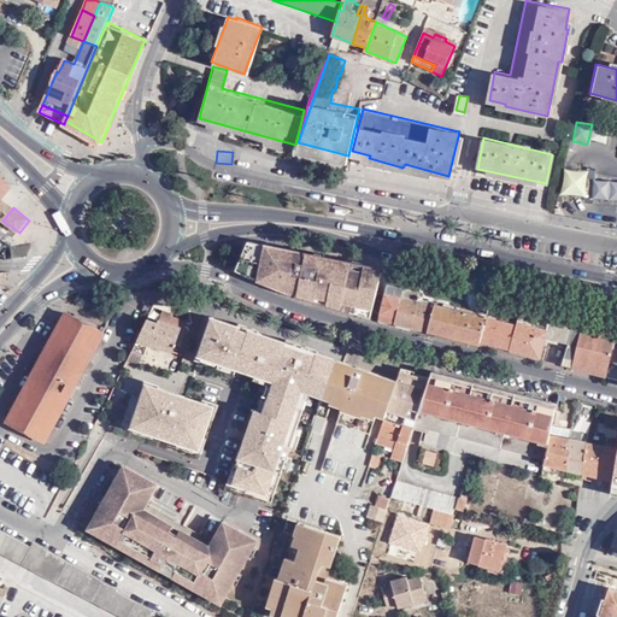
[(371,317),(383,269),(347,260),(250,240),(240,272),(276,288),(300,298),(356,313),(371,317)]
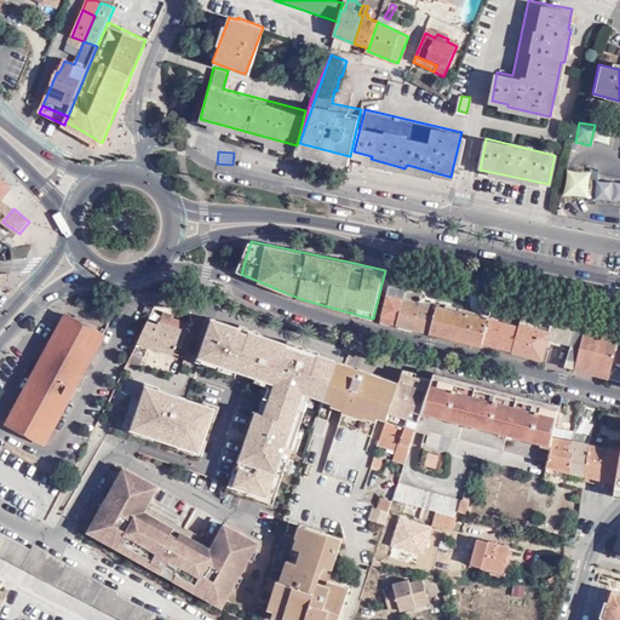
[(491,319),(497,293),(425,279),(422,293),(420,304),(437,308),(430,333),(482,346),(483,343),(491,319)]
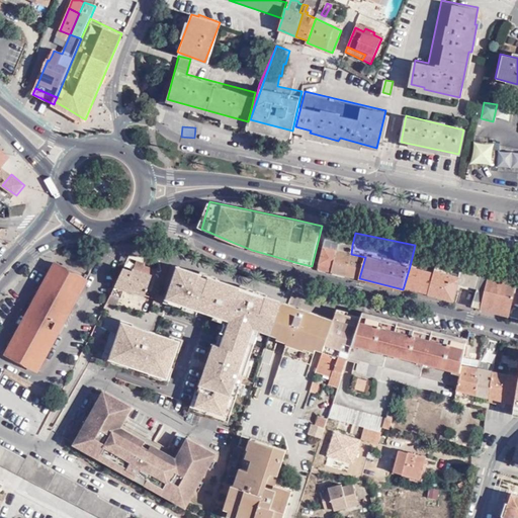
[(351,254),(352,245),(340,243),(341,237),(328,234),(319,268),(346,275),(351,254)]
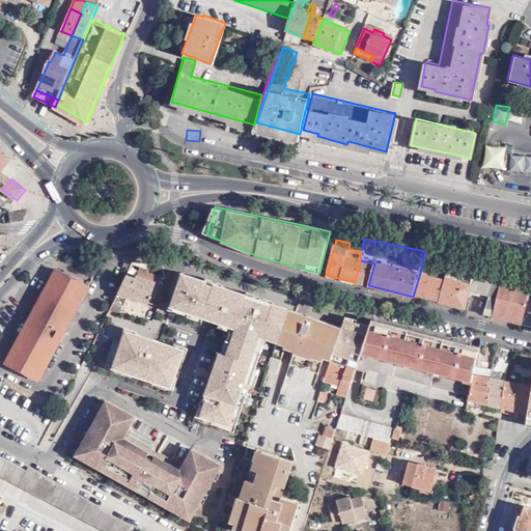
[(355,282),(368,285),(374,263),(360,260),(355,282)]
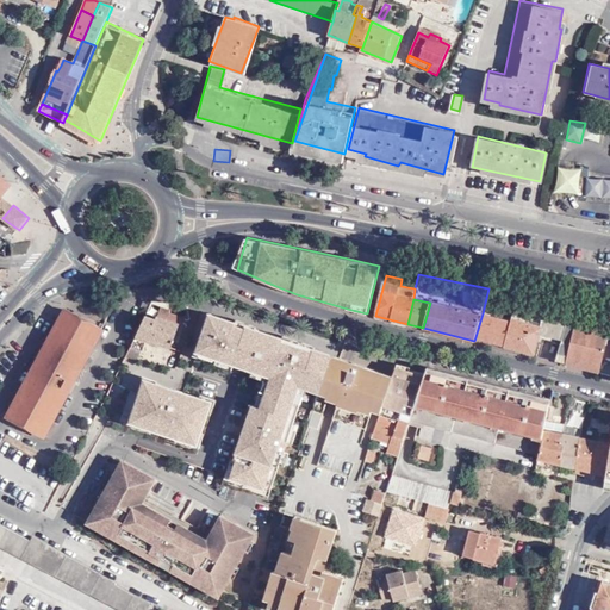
[(567,317),(568,315),(516,303),(511,321),(504,346),(534,354),(540,334),(561,340),(567,317)]
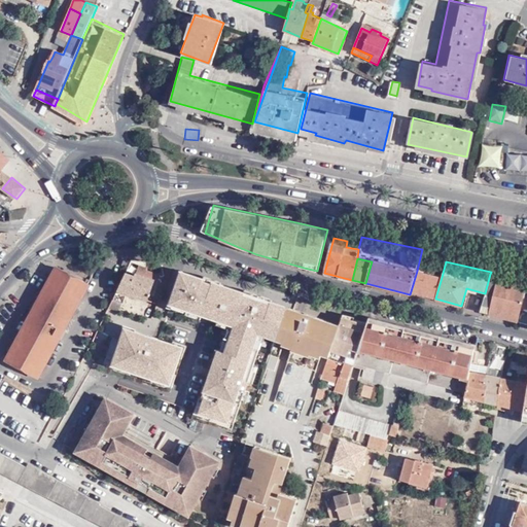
[(136,275),(128,273),(114,300),(119,301),(124,303),(128,293),(147,300),(154,279),(144,276),(146,271),(147,268),(139,265),(136,275)]
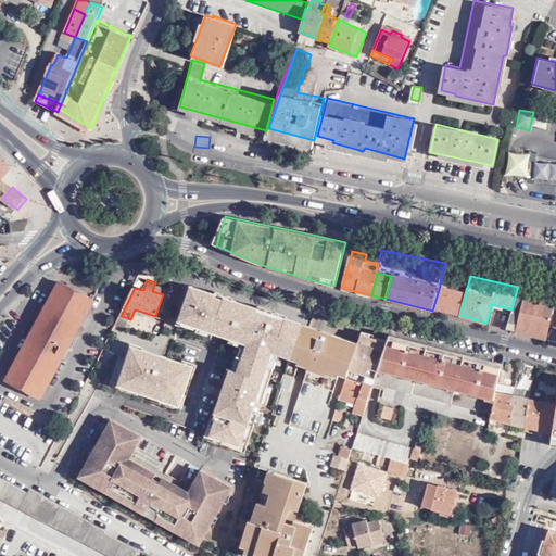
[(60,283),(8,381),(41,399),(93,302),(60,283)]
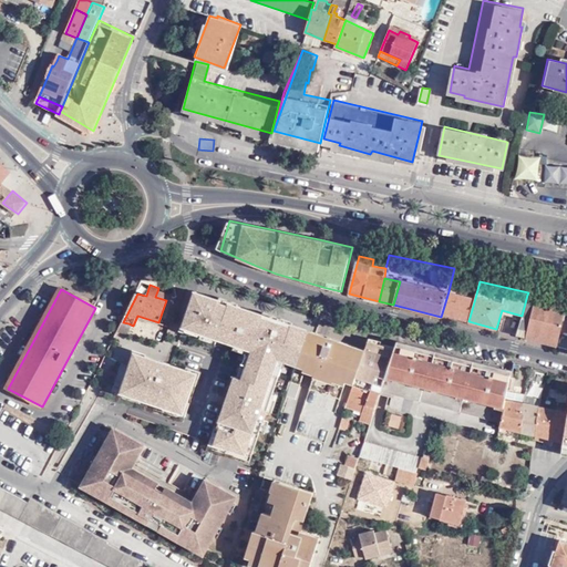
[(168,295),(157,291),(155,297),(166,300),(168,295)]
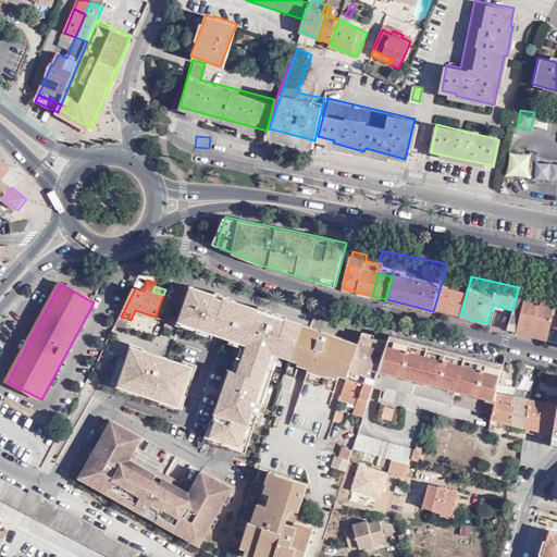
[(460,316),(467,293),(441,286),(434,308),(460,316)]
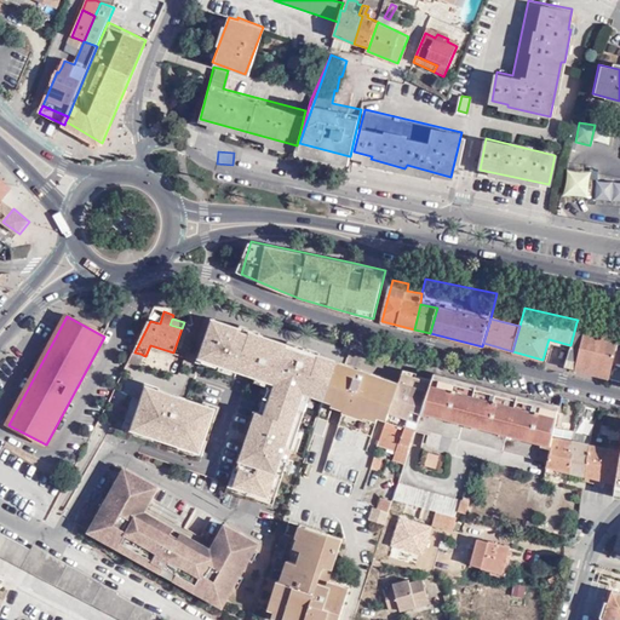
[(298,348),(293,350),(286,348),(287,344),(250,332),(250,334),(242,333),(241,329),(212,320),(200,359),(268,380),(276,384),(265,415),(260,413),(256,426),(253,426),(250,436),(252,437),(250,446),(247,445),(242,455),(246,457),(236,486),(276,499),(310,395),(325,400),(326,392),(337,361),(298,348)]
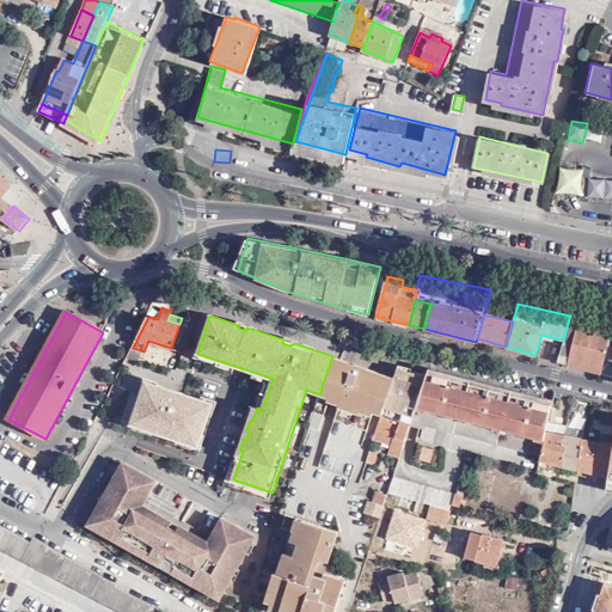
[(557,362),(603,373),(606,357),(611,331),(611,330),(611,329),(595,325),(594,328),(586,326),(587,323),(569,318),(563,341),(557,362)]
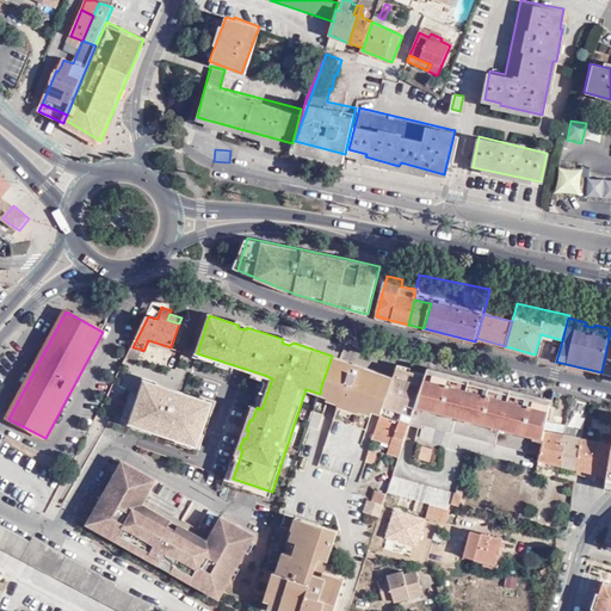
[(139,349),(133,347),(127,358),(133,360),(139,349)]
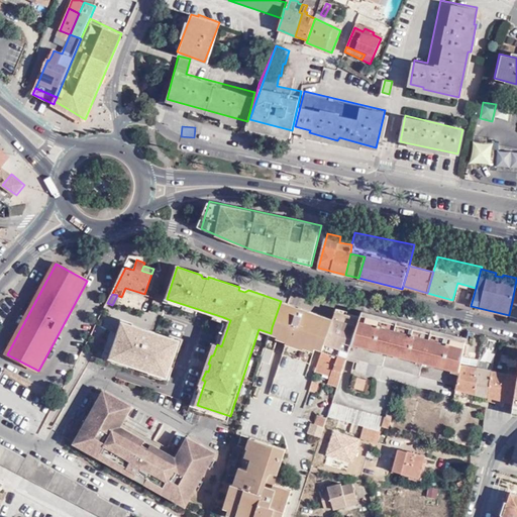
[(293,305),(281,301),(272,327),(280,330),(279,332),(283,333),(289,335),(288,339),(306,344),(307,341),(316,344),(316,348),(323,350),(324,347),(325,344),(333,318),(322,315),(315,312),(314,316),(308,314),(309,310),(293,305)]
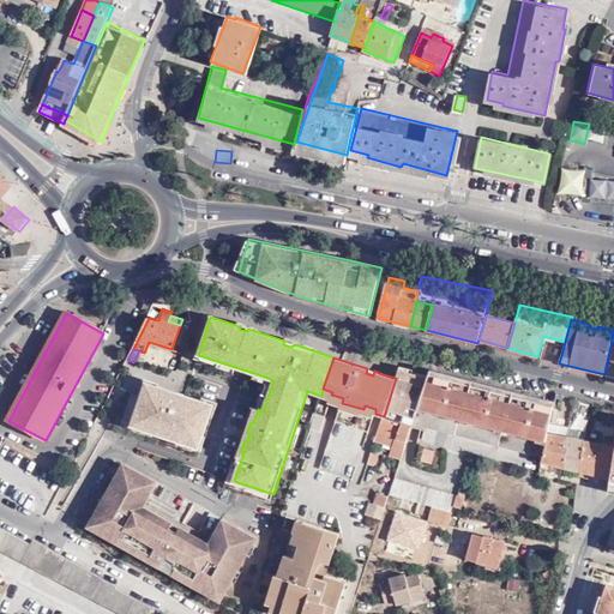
[(128,372),(133,362),(127,360),(124,368),(128,372)]
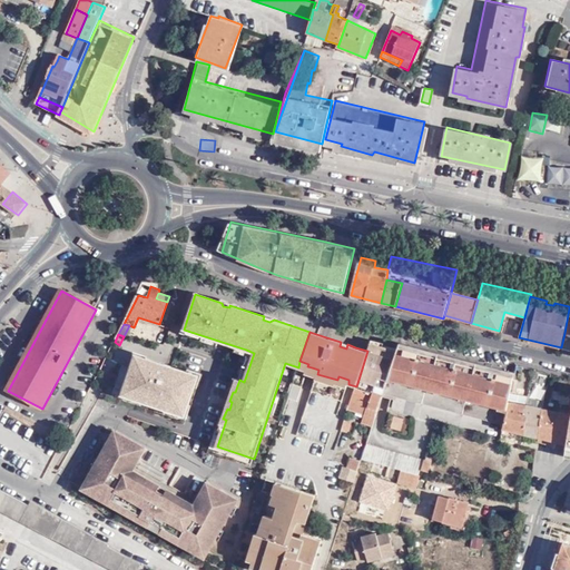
[(370,341),(367,351),(359,380),(376,385),(385,389),(399,351),(370,341)]
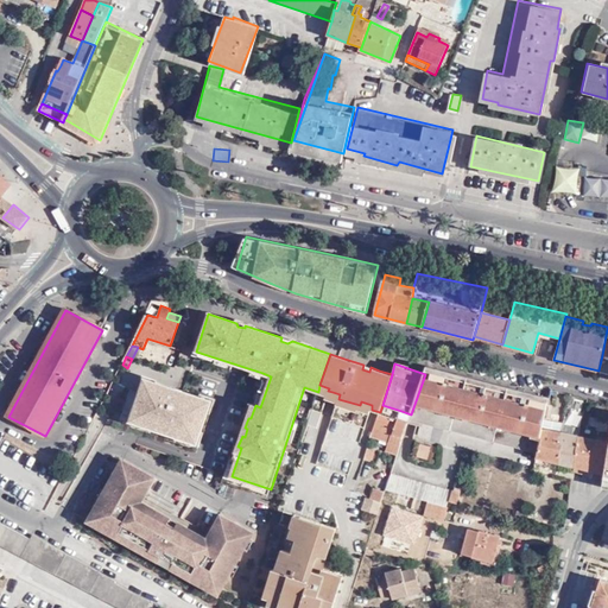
[(426,371),(425,374),(411,415),(410,418),(416,420),(538,454),(543,430),(549,404),(529,398),(488,387),(437,373),(430,372),(426,371)]
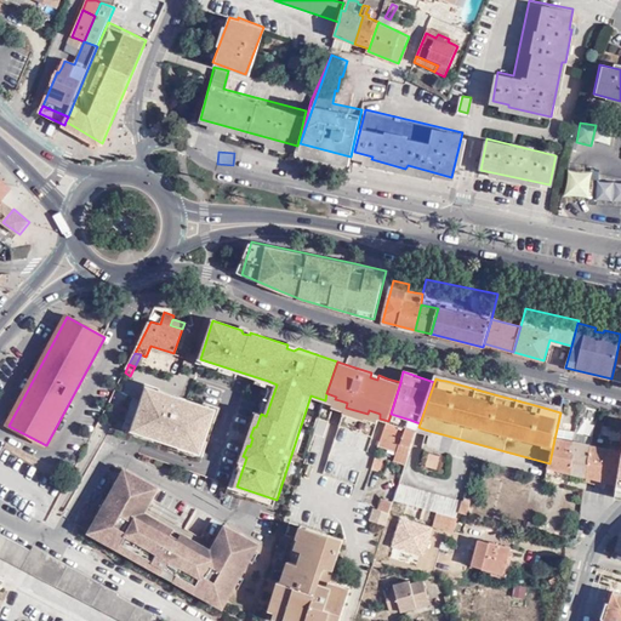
[(277,385),(268,381),(254,427),(256,427),(261,414),(266,416),(277,385)]
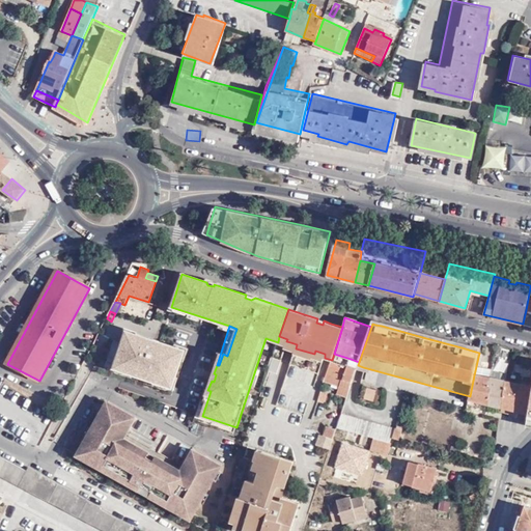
[(145,338),(145,339),(140,338),(140,336),(127,332),(115,366),(126,369),(124,372),(162,385),(163,382),(173,386),(184,354),(173,351),(174,347),(145,338)]
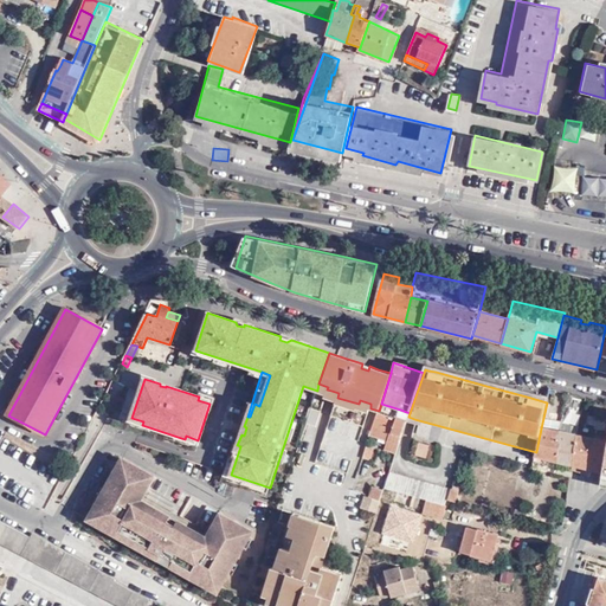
[(328,387),(318,384),(317,391),(326,393),(324,397),(330,398),(336,400),(337,398),(339,393),(331,391),(327,389),(328,387)]
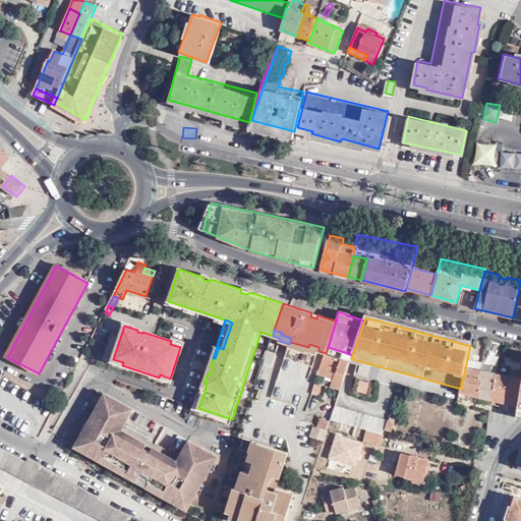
[(308,347),(290,342),(289,344),(289,345),(307,351),(307,349),(308,347)]
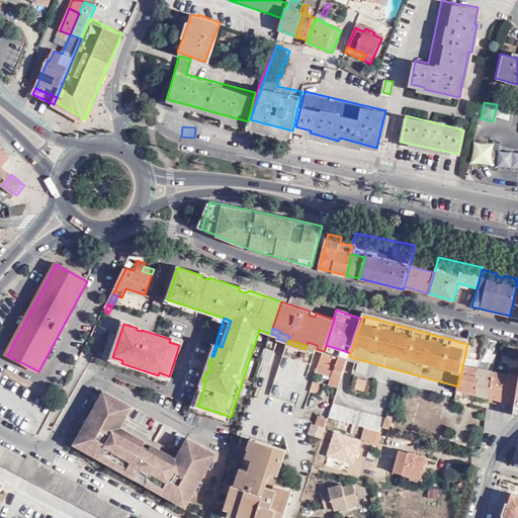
[(308,342),(307,345),(306,347),(316,351),(317,349),(317,345),(308,342)]
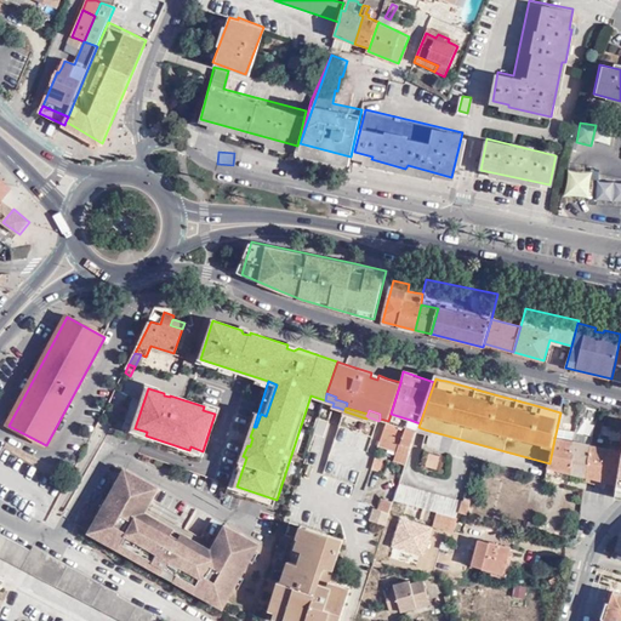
[(389,417),(388,421),(383,432),(382,436),(400,442),(410,445),(416,429),(408,427),(410,420),(391,414),(389,417)]
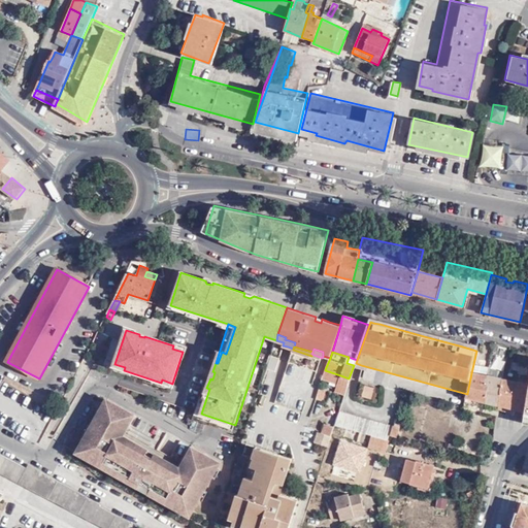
[(279,358),(271,355),(267,368),(274,370),(279,358)]
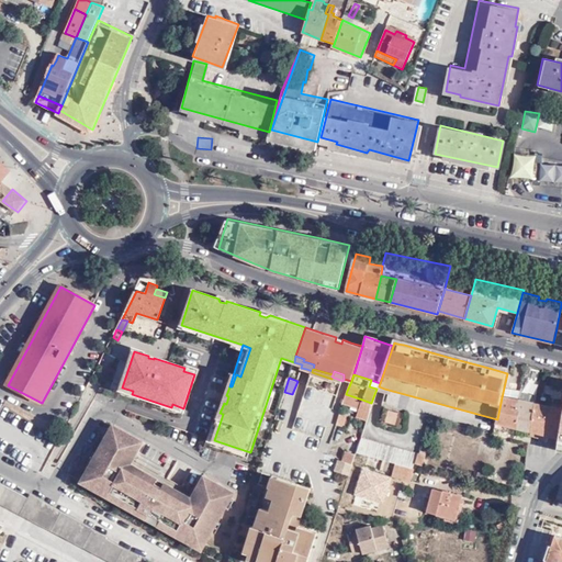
[(362,400),(346,394),(343,402),(360,408),(362,400)]
